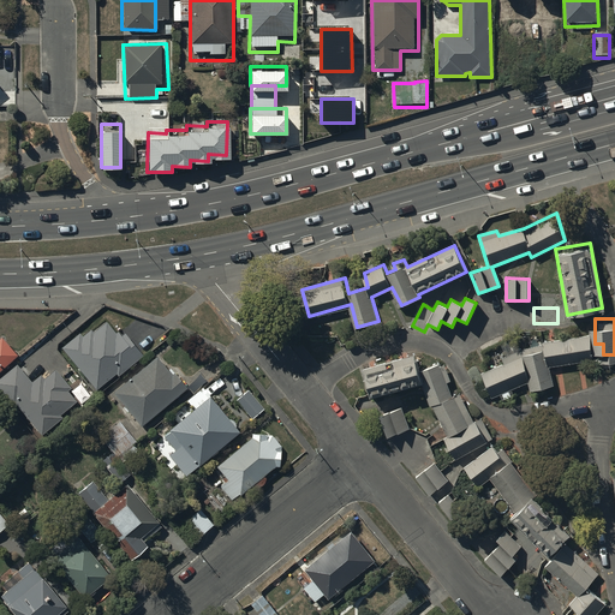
[(79,335),(63,350),(96,393),(118,376),(120,378),(144,359),(125,334),(121,338),(118,333),(117,335),(107,323),(94,334),(93,332),(83,339),(79,335)]
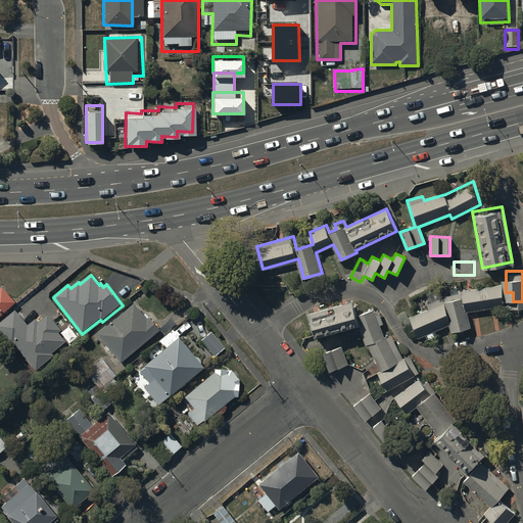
[(0,318),(15,304),(2,289),(0,291),(0,318)]
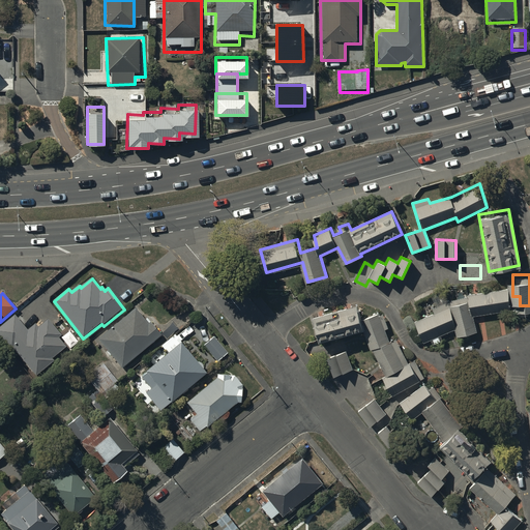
[(357,305),(313,319),(320,344),(365,331),(373,349),(387,373),(382,376),(393,394),(419,379),(410,363),(408,364),(395,337),(389,341),(384,328),(388,326),(385,318),(382,320),(379,313),(361,320),(357,305)]
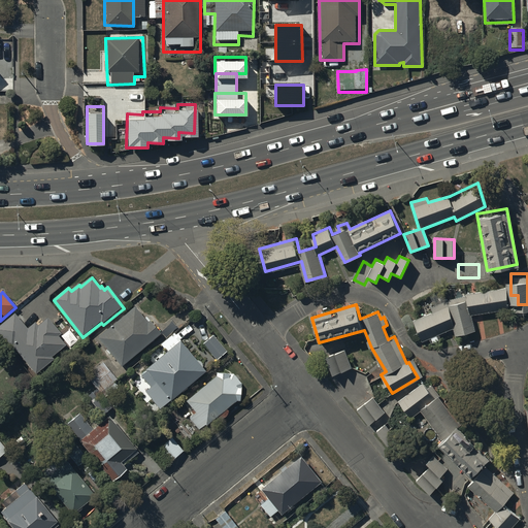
[(135,309),(98,340),(122,368),(161,336),(150,323),(147,325),(135,309)]
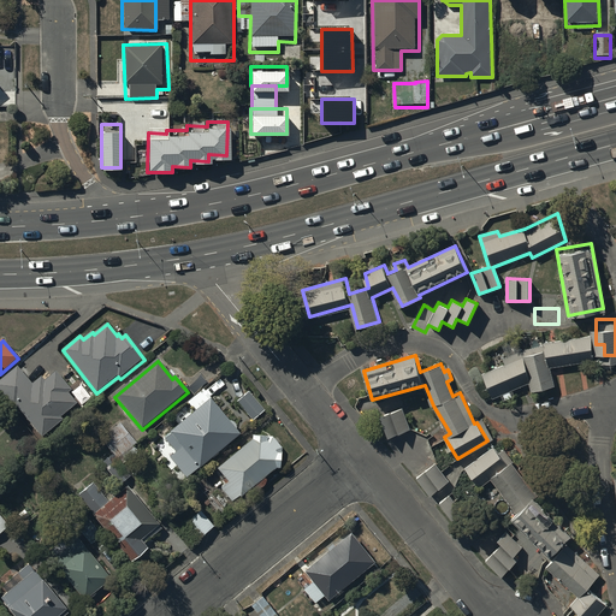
[(17,367),(0,381),(0,391),(13,408),(16,407),(42,438),(63,421),(61,418),(77,404),(67,394),(71,391),(55,373),(46,381),(41,378),(33,385),(17,367)]
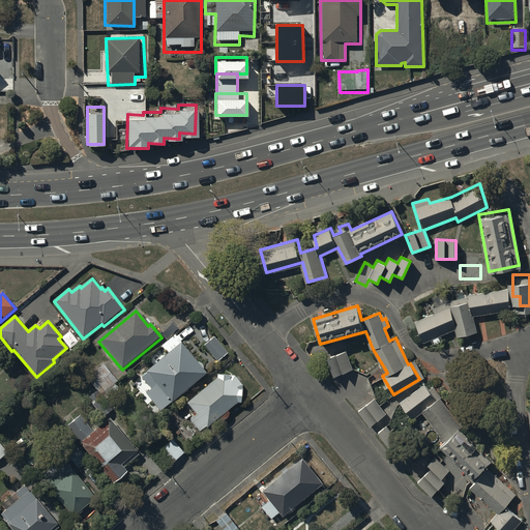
[(172,404),(172,405),(207,375),(181,344),(182,344),(176,335),(162,347),(168,354),(146,373),(147,374),(142,379),(152,390),(146,395),(160,413),(172,404)]
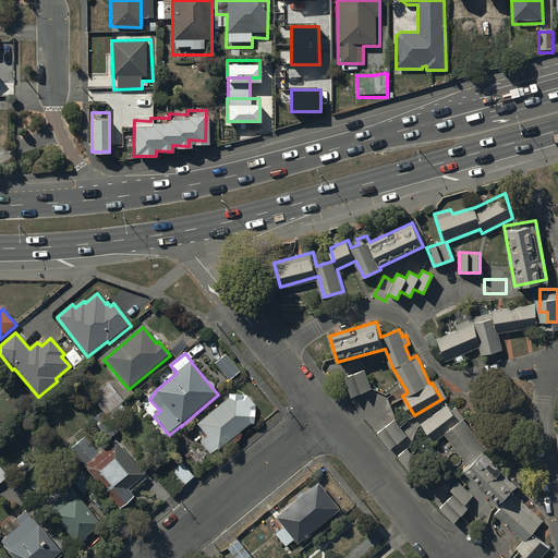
[(225,355),(214,365),(229,383),(240,373),(225,355)]
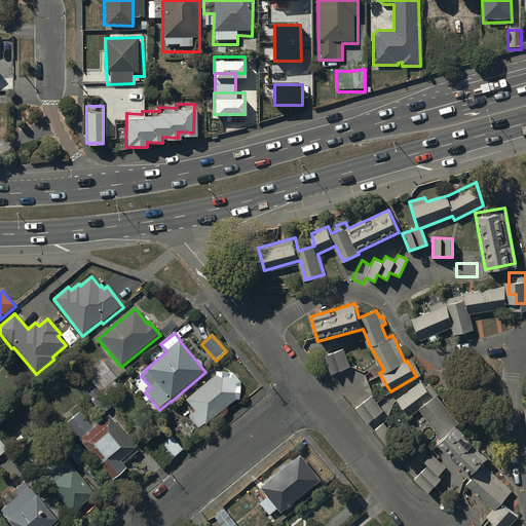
[(350,367),(343,347),(323,354),(330,374),(350,367)]
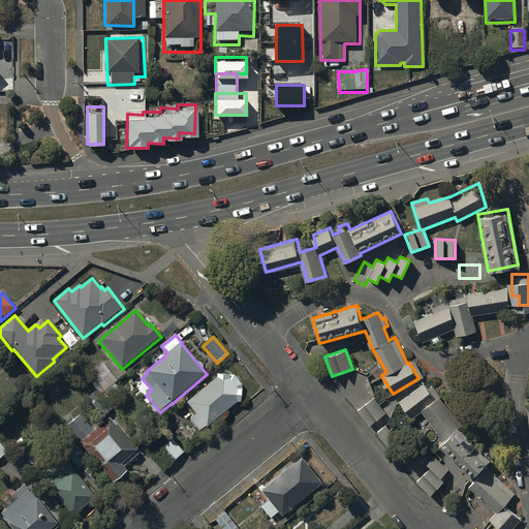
[(91,382),(101,395),(113,385),(111,383),(118,377),(113,370),(110,372),(103,364),(96,370),(99,375),(91,382)]
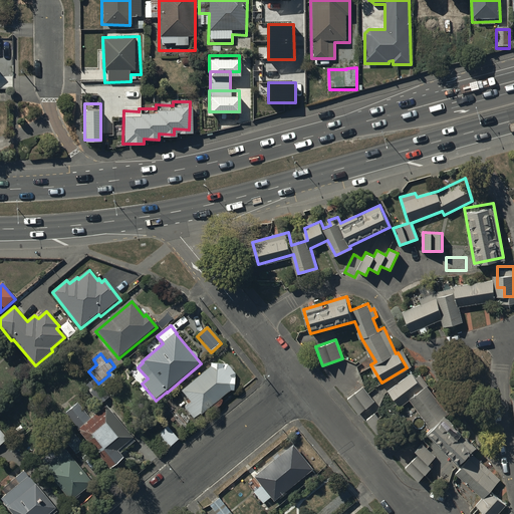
[(211,368),(182,392),(191,403),(185,408),(194,420),(200,415),(202,416),(230,393),(235,393),(235,374),(228,365),(221,364),(221,363),(213,362),(213,365),(211,365),(211,368)]
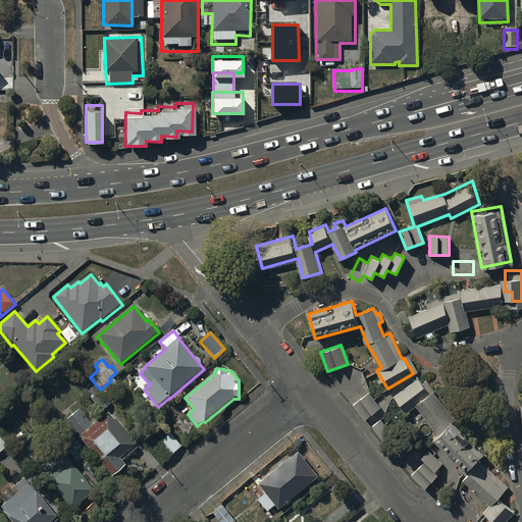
[(419,379),(394,397),(407,413),(417,405),(440,435),(434,442),(468,475),(464,479),(489,504),(483,511),(490,519),(486,521),(504,521),(513,512),(498,497),(508,486),(480,459),(484,454),(453,422),(431,393),(434,390),(428,380),(422,384),(419,379)]
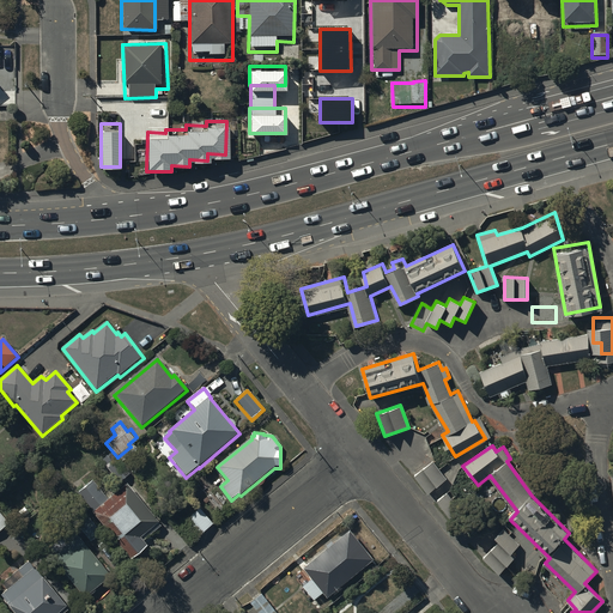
[(445,479),(432,461),(413,477),(426,493),(445,479)]
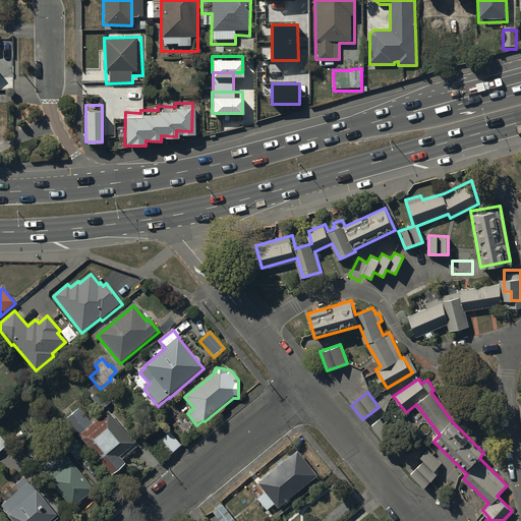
[(80,436),(78,437),(112,477),(125,466),(119,459),(134,446),(108,413),(93,425),(79,410),(67,420),(80,436)]
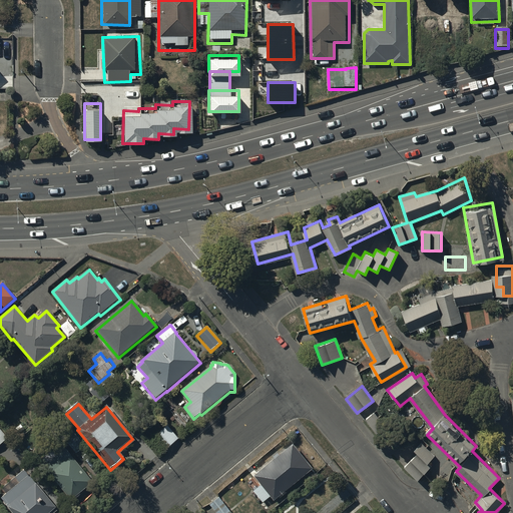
[(374,413),(365,420),(378,436),(387,429),(374,413)]
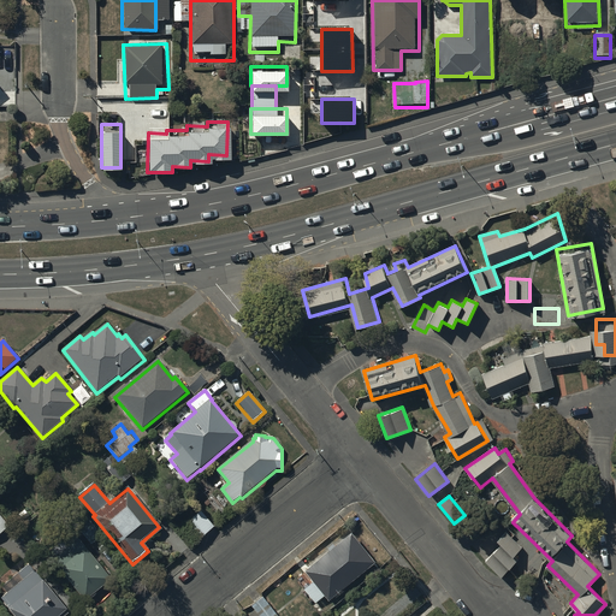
[(201,511),(181,528),(195,544),(214,527),(201,511)]
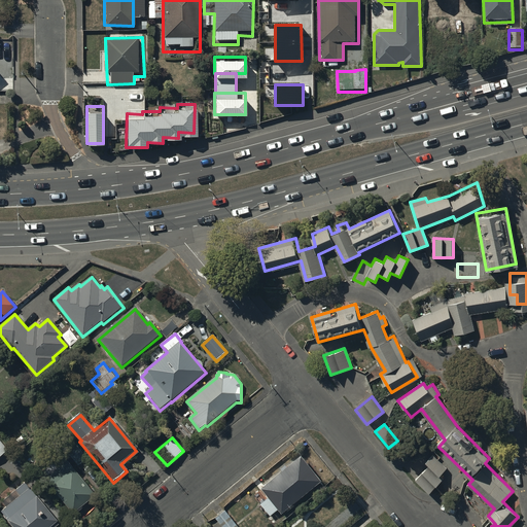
[(0,457),(8,451),(0,441),(0,457)]
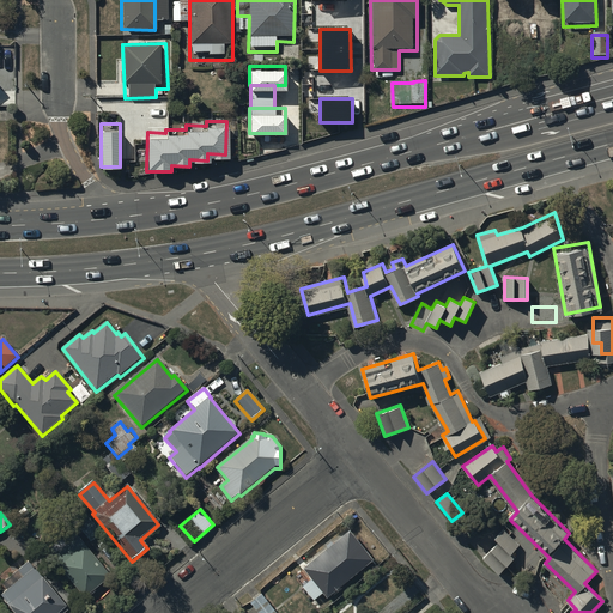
[(79,529),(91,542),(101,534),(85,515),(80,519),(85,525),(79,529)]
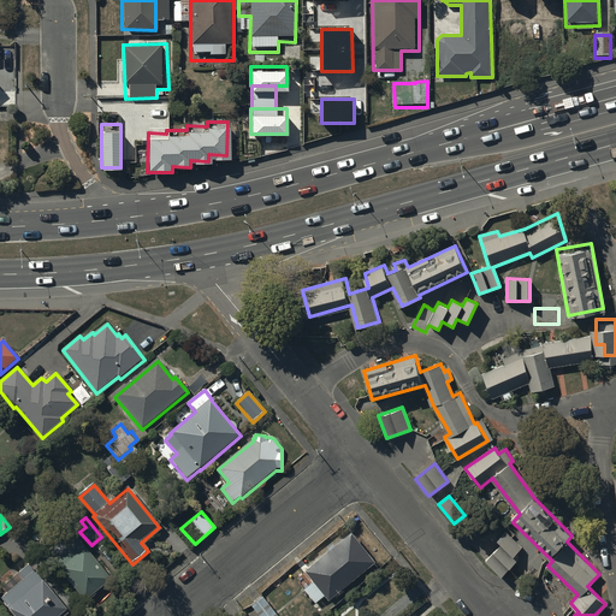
[(521,546),(505,532),(497,542),(501,545),(485,563),(502,579),(520,560),(514,555),(521,546)]
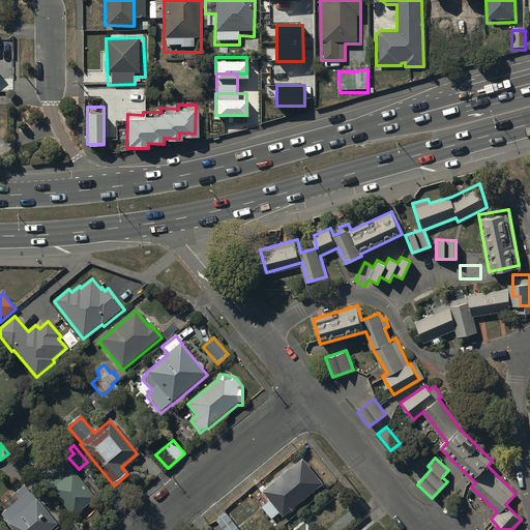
[(323,486),(302,461),(262,494),(269,502),(262,508),(271,521),(278,514),(283,520),(323,486)]
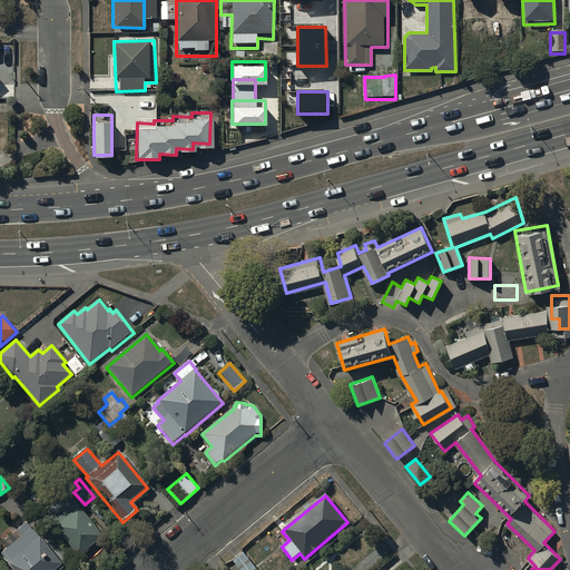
[(72,501),(49,520),(78,556),(81,553),(82,553),(82,554),(84,554),(85,554),(85,553),(86,553),(87,553),(87,552),(88,552),(88,551),(89,551),(89,550),(89,549),(102,538),(72,501)]
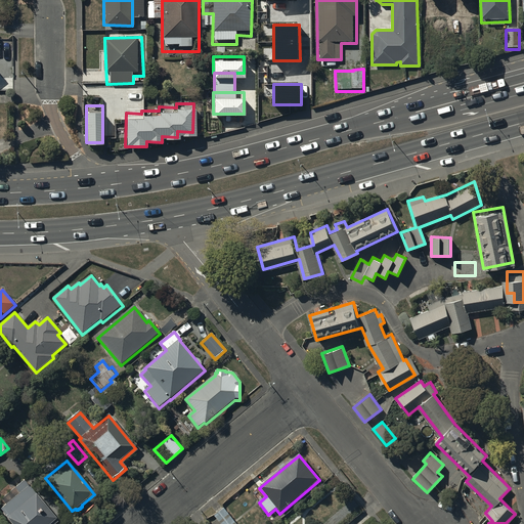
[(7,505),(1,510),(12,523),(56,523),(58,523),(56,521),(57,520),(27,481),(3,499),(7,505)]
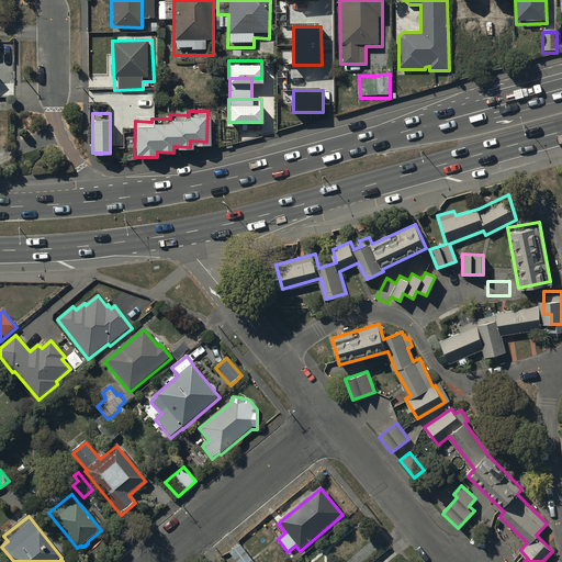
[(253,561),(240,546),(231,554),(234,558),(227,561),(253,561)]
